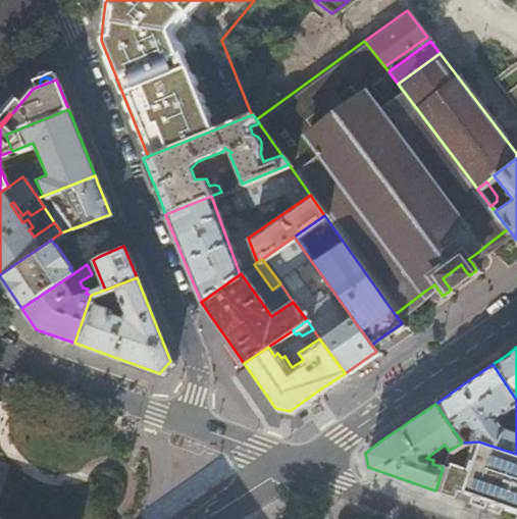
[(516,454),(478,442),(468,471),(445,463),(443,467),(438,482),(487,499),(489,492),(516,502),(516,454)]
